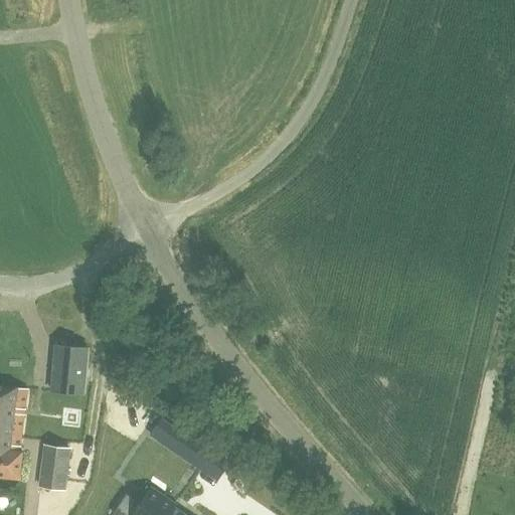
[(84,392),(88,348),(55,345),(52,390),(84,392)]
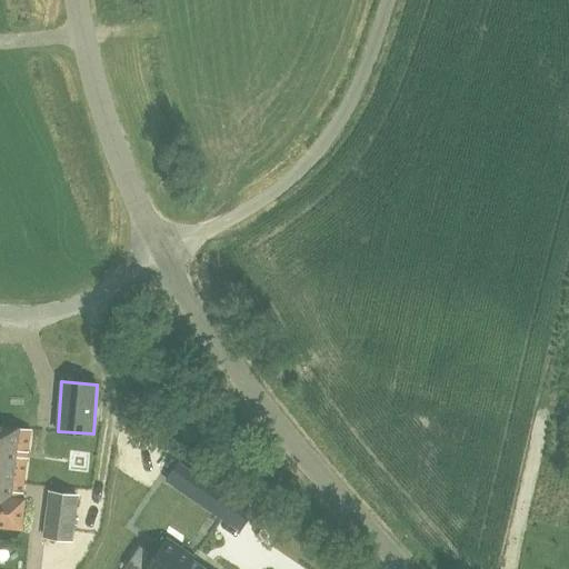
[(0,526),(21,528),(25,499),(22,499),(30,430),(0,426),(0,526)]
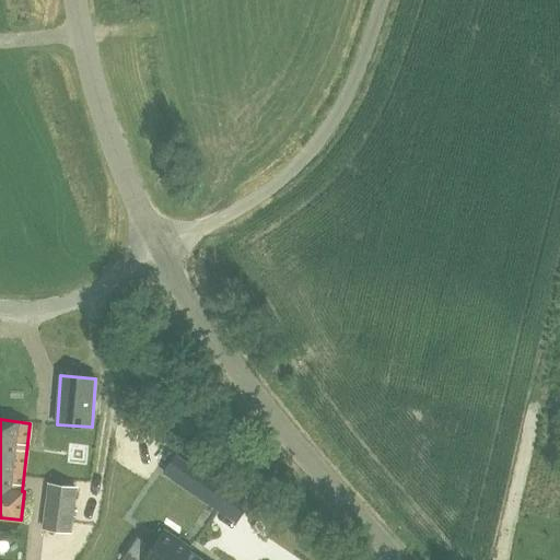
[(249,503),(176,454),(163,474),(236,523),(249,503)]
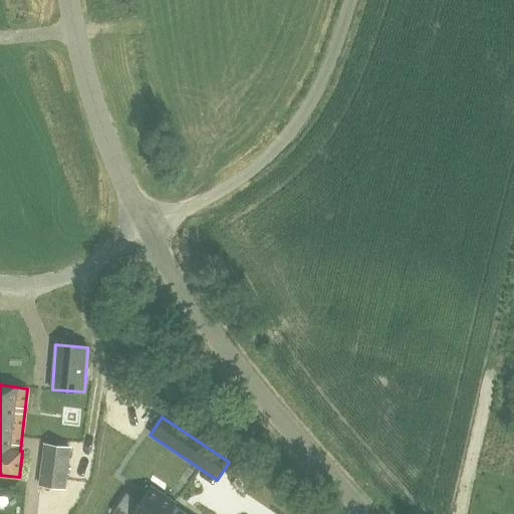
[(65,488),(70,448),(44,444),(38,485),(65,488)]
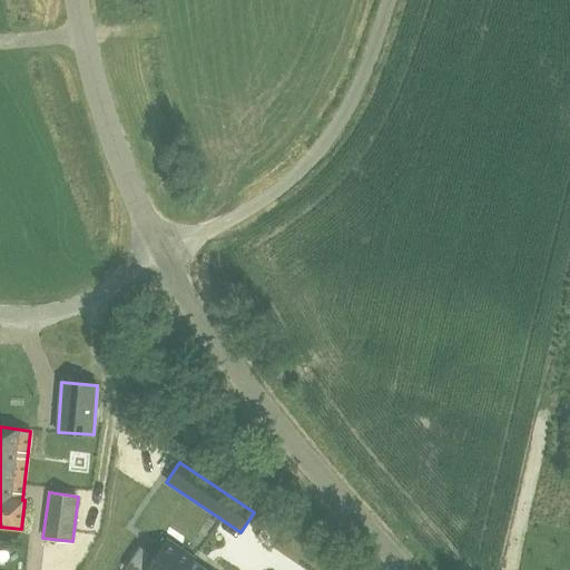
[(167,539),(145,569),(205,569),(194,561),(196,558),(167,539)]
